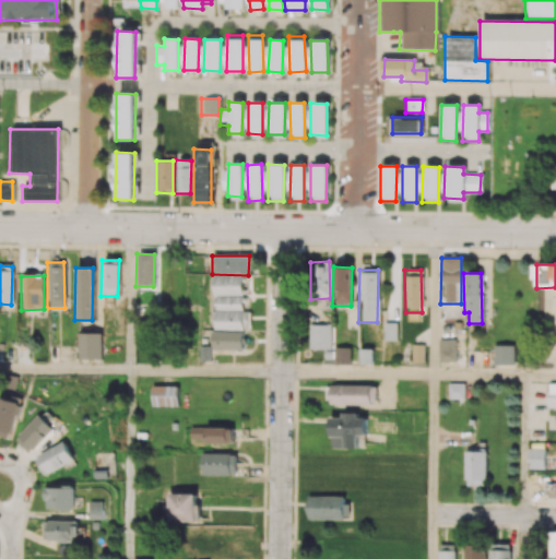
[(211,330),(246,330),(246,312),(240,312),(241,296),(241,276),(212,275),(211,330)]
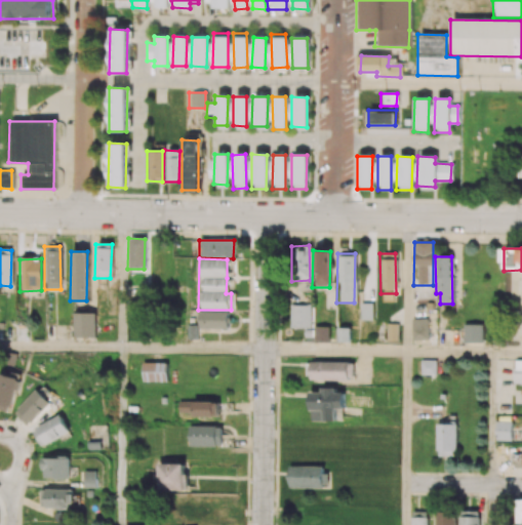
[(308,328),(309,306),(288,306),(287,327),(308,328)]
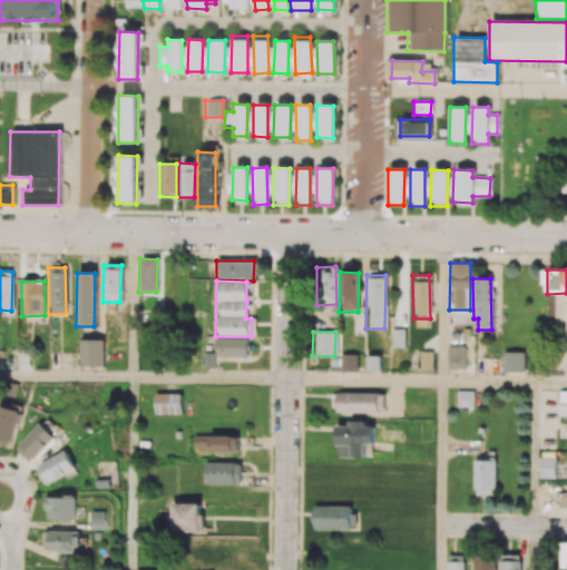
[(214,356),(245,357),(246,338),(214,337),(214,356)]
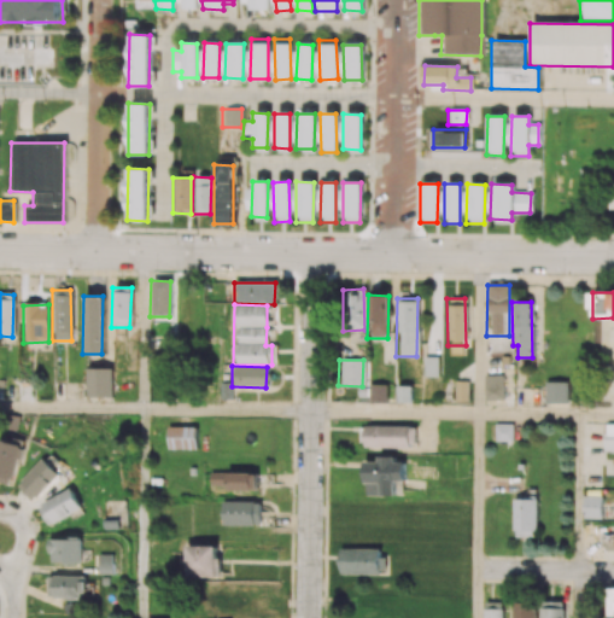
[(82,397),(109,397),(109,368),(83,368),(82,397)]
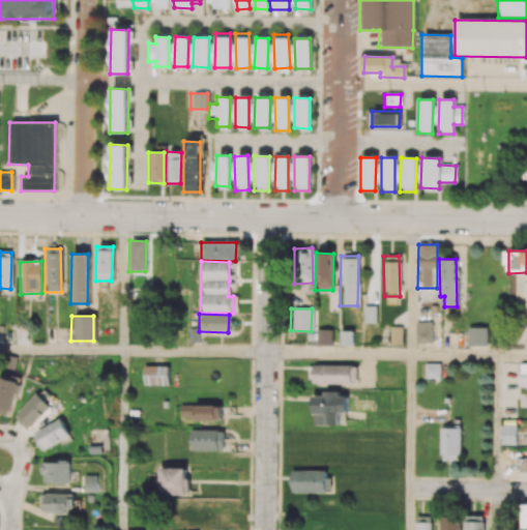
[(430,322),(413,322),(414,344),(431,344),(430,322)]
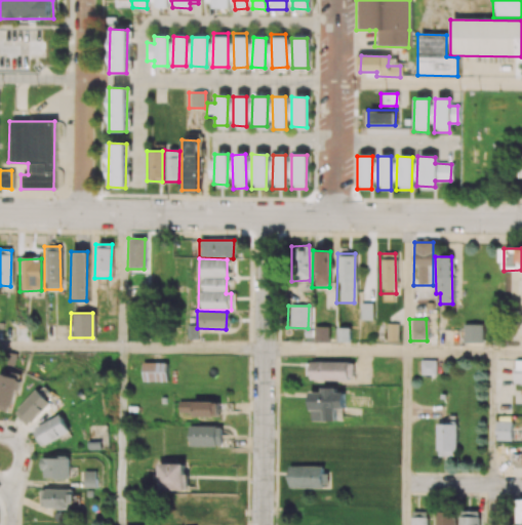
[(396,342),(397,324),(385,324),(384,341),(396,342)]
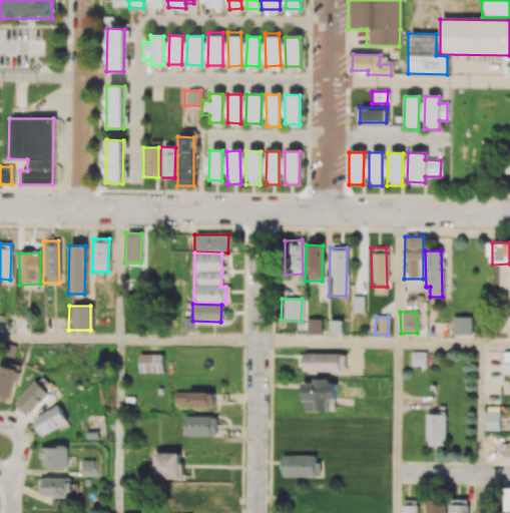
[(451,335),(470,336),(470,318),(451,317),(451,335)]
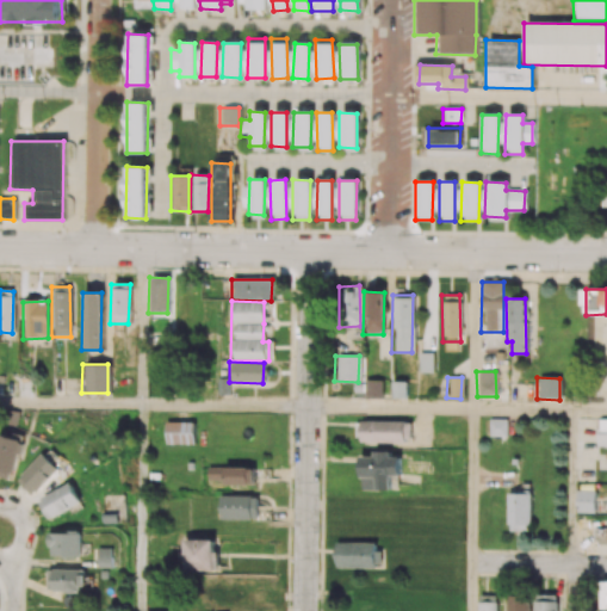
[(381,399),(381,381),(364,381),(364,399),(381,399)]
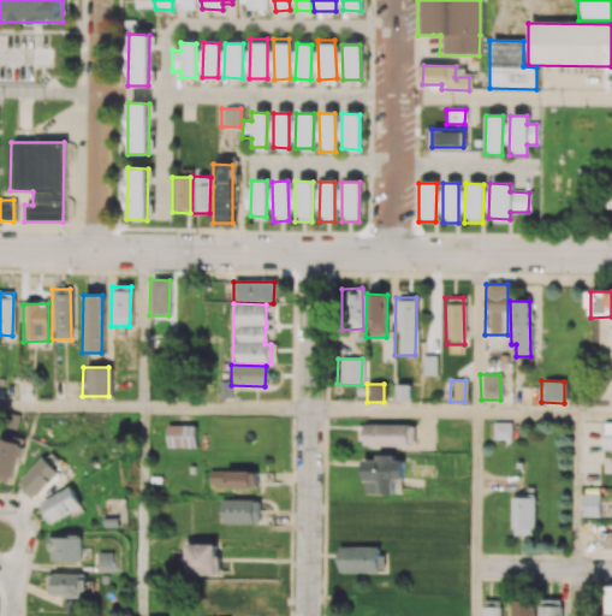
[(408,384),(392,385),(393,402),(408,402),(408,384)]
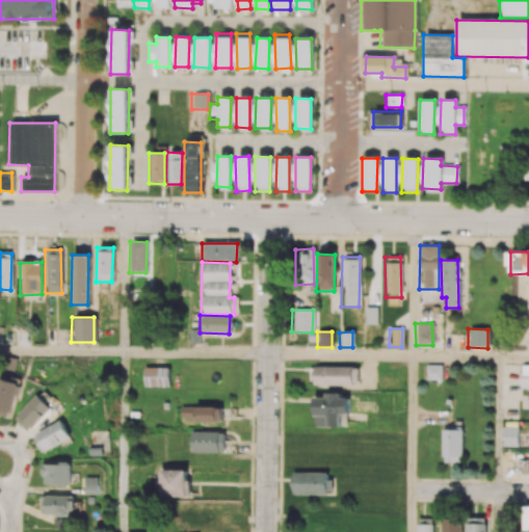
[(440,380),(440,365),(424,365),(424,379),(440,380)]
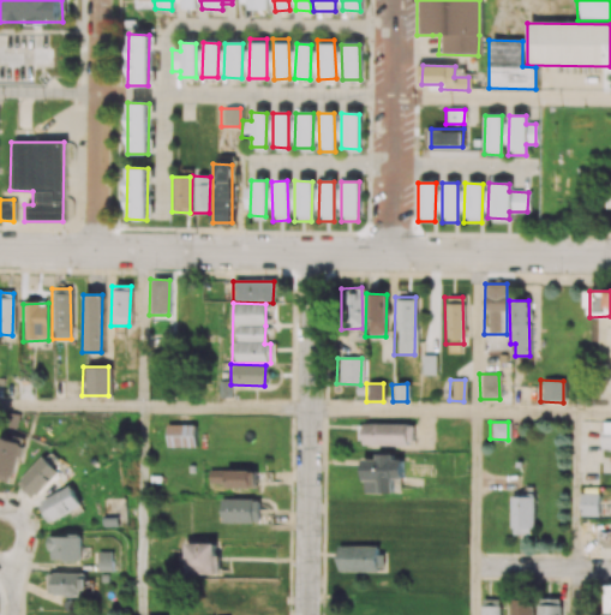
[(610,422),(599,422),(599,447),(610,446),(610,422)]
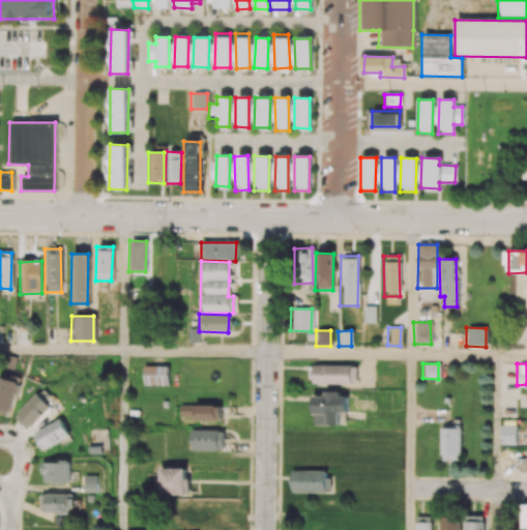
[(311,384),(351,385),(351,365),(312,364),(311,384)]
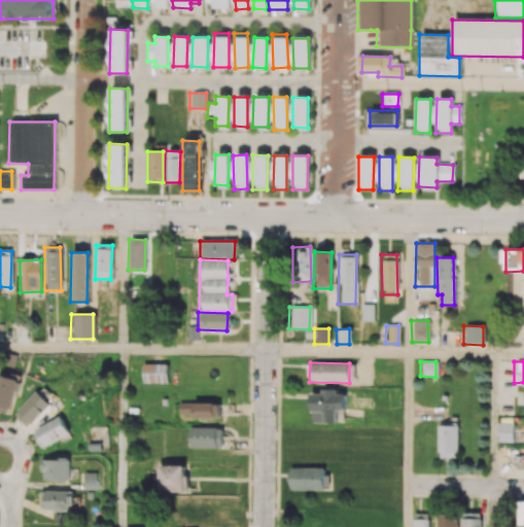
[(165,383),(165,364),(140,364),(140,383),(165,383)]
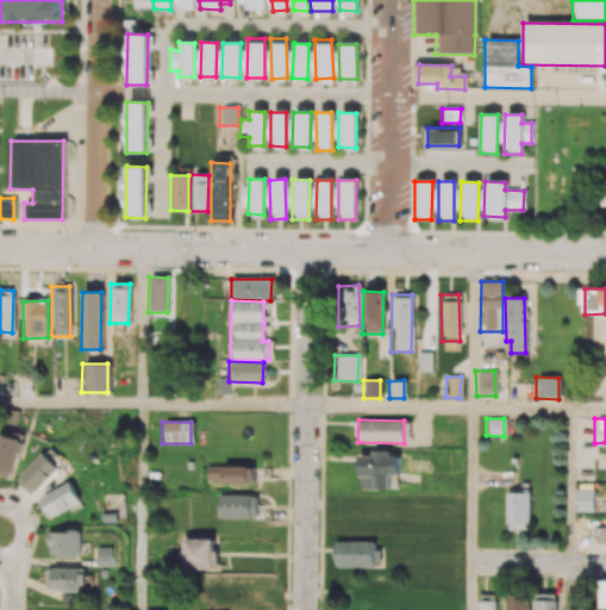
[(0,477),(8,480),(19,441),(0,436),(0,477)]
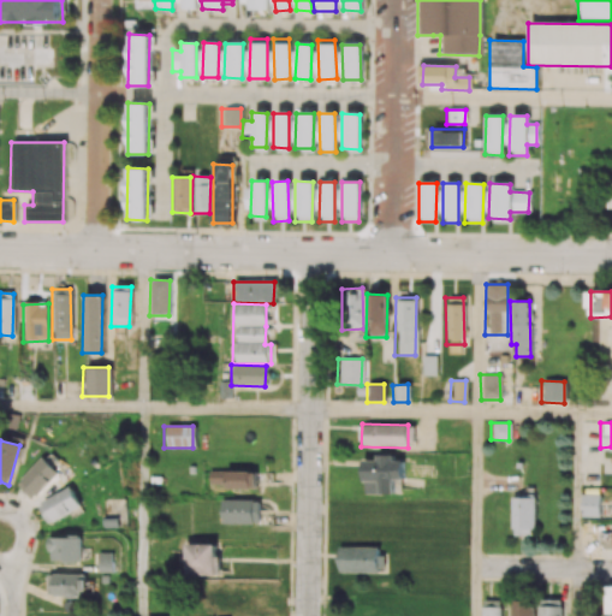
[(402,462),(393,462),(393,455),(375,455),(375,460),(362,460),(362,495),(391,495),(391,479),(402,479),(402,462)]
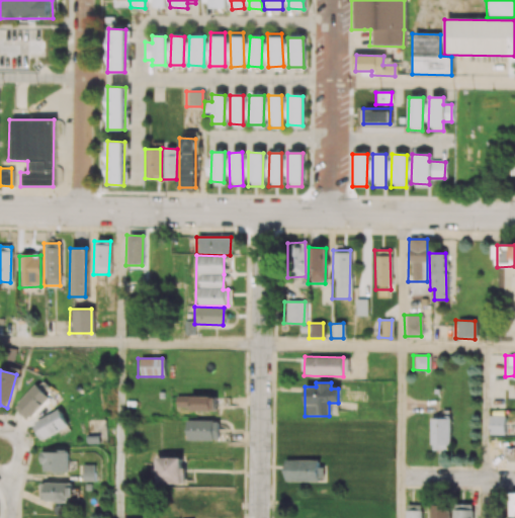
[(49,399),(35,384),(11,407),(23,421),(49,399)]
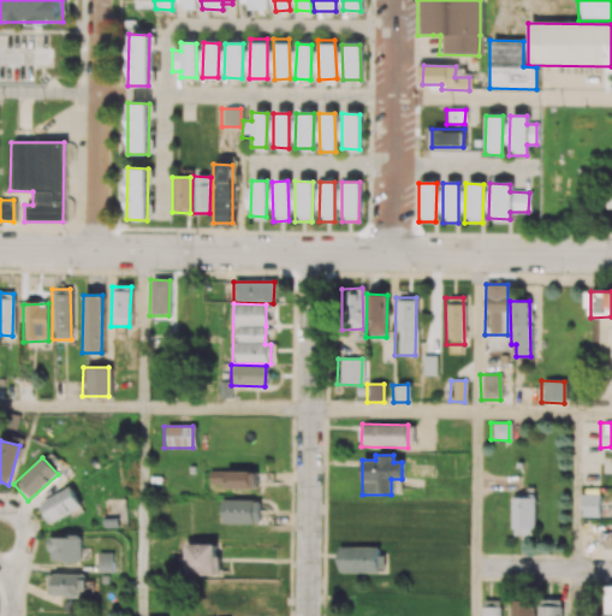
[(208,484),(225,484),(225,489),(255,489),(255,471),(208,472),(208,484)]
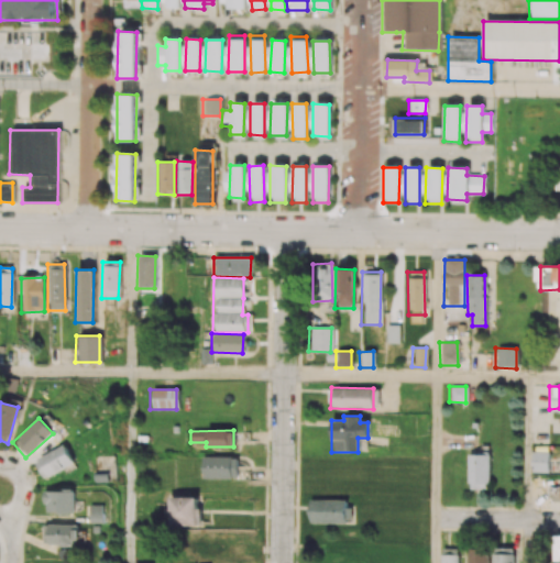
[(72,465),(64,446),(31,460),(40,479),(72,465)]
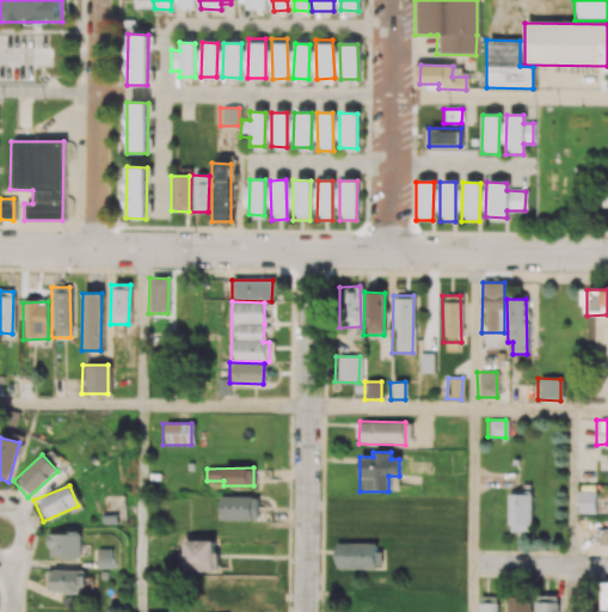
[(575,514),(594,514),(594,491),(576,491),(575,514)]
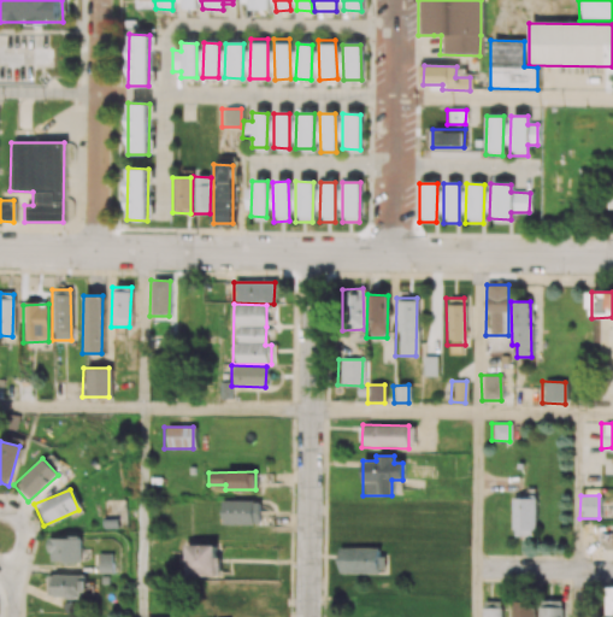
[(511,536),(534,536),(534,498),(511,499),(511,536)]
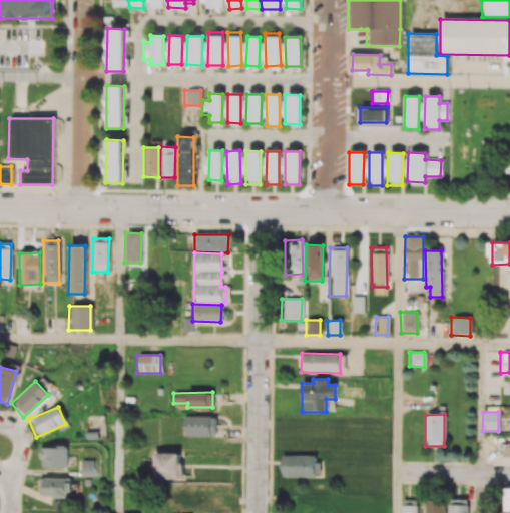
[(215,417),(182,416),(182,436),(214,436),(215,417)]
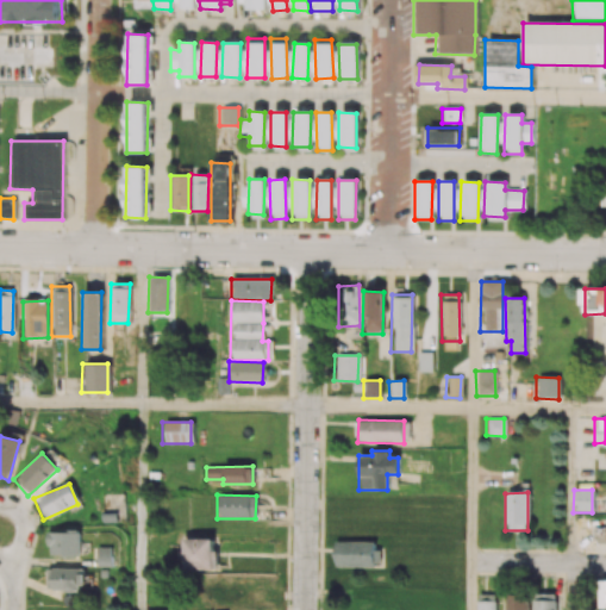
[(47,555),(77,555),(79,533),(47,531),(47,555)]
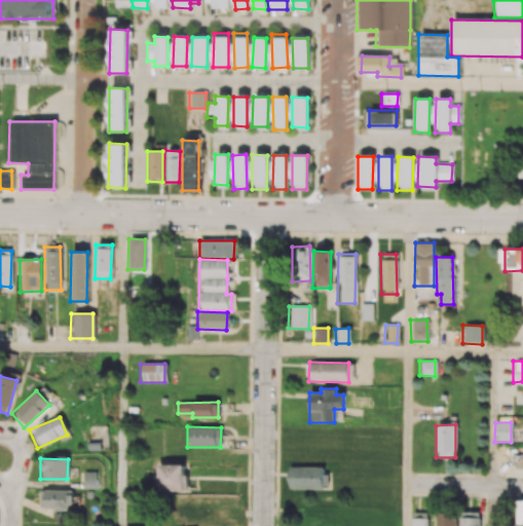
[(156,491),(183,490),(182,464),(156,464),(156,491)]
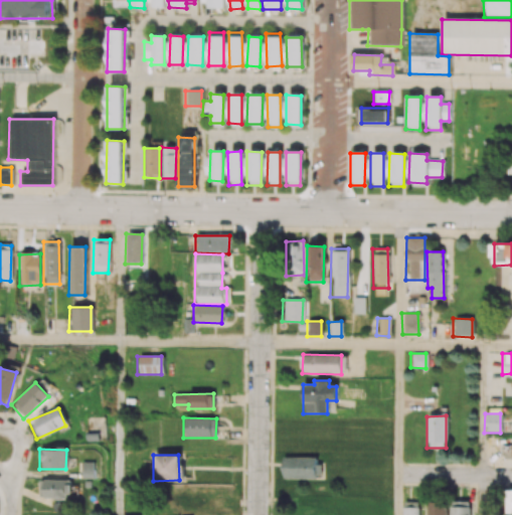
[(319,458),(282,458),(282,479),(319,479),(319,458)]
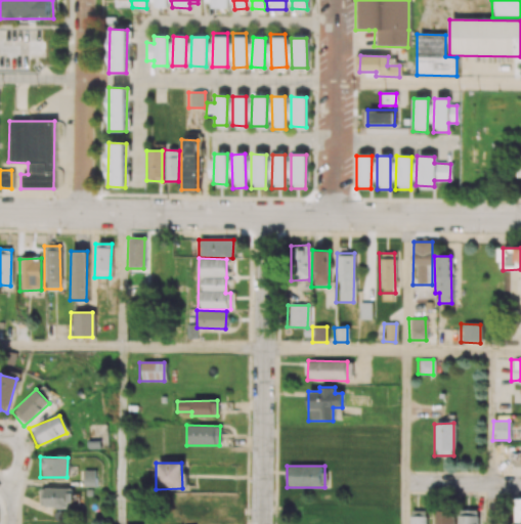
[(83,487),(95,487),(96,471),(83,470),(83,487)]
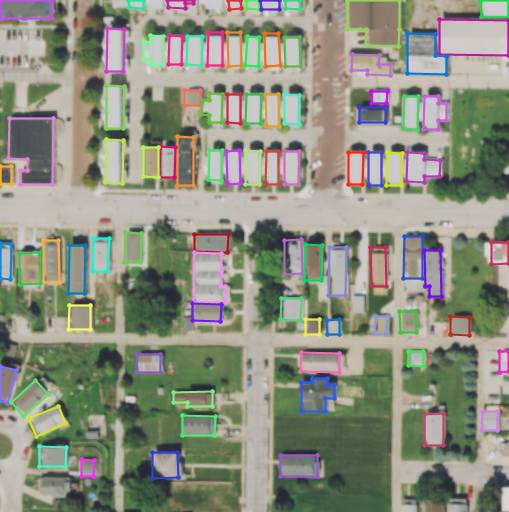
[(68,477),(38,477),(37,496),(68,496),(68,477)]
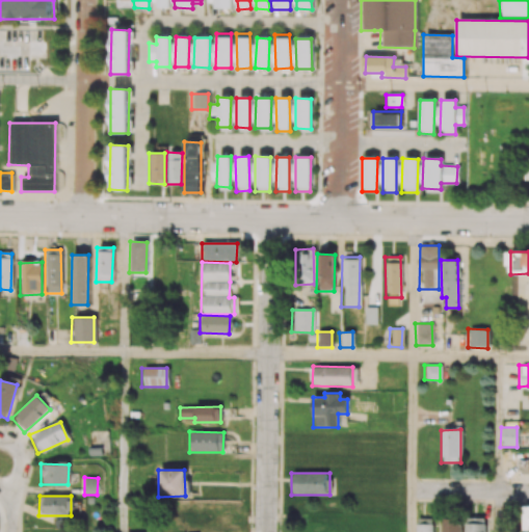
[(211,524),(211,508),(173,508),(174,528),(204,528),(204,525),(211,524)]
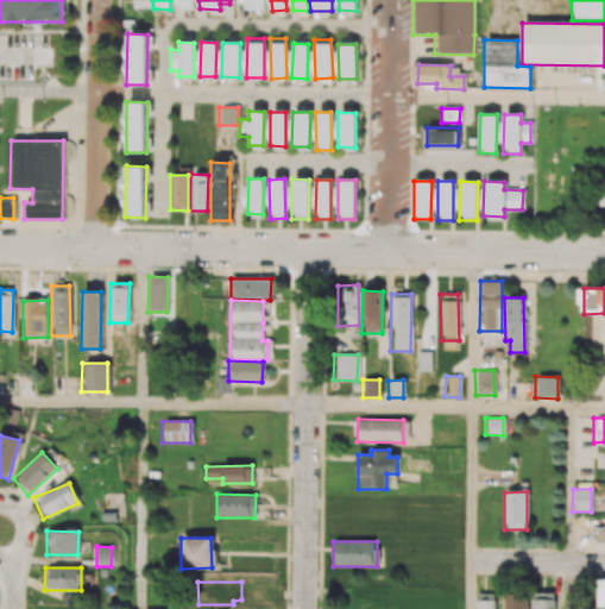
[(530,608),(553,608),(554,594),(531,592),(530,608)]
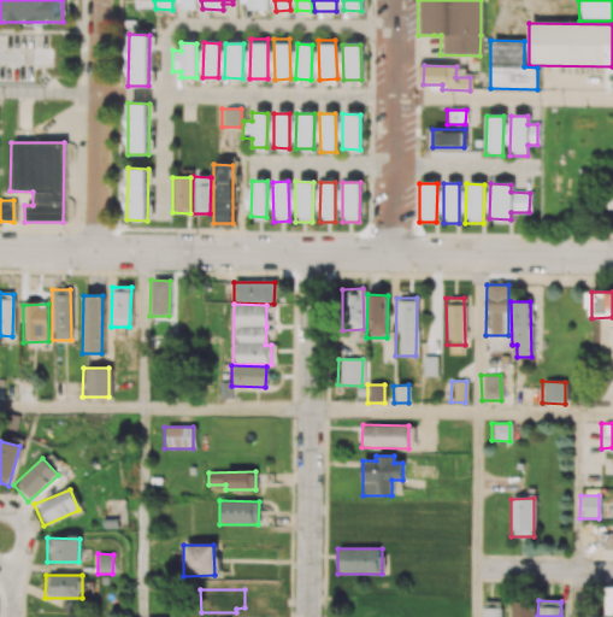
[(481,616),(500,616),(501,601),(481,601),(481,616)]
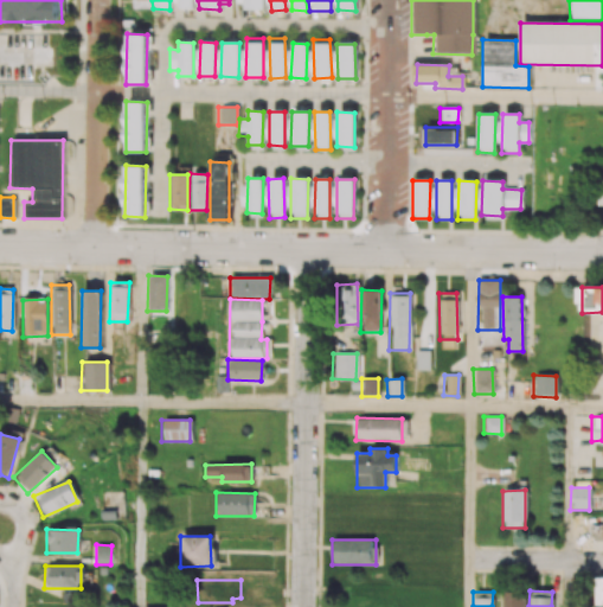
[(501,606),(524,606),(524,592),(501,592),(501,606)]
